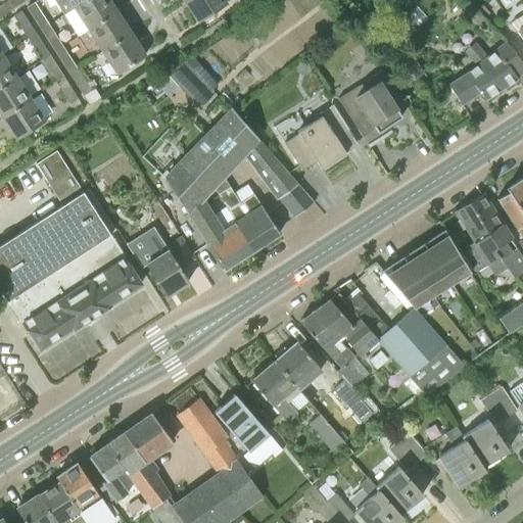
[(0,5),(0,16),(13,8),(8,0),(0,5)]
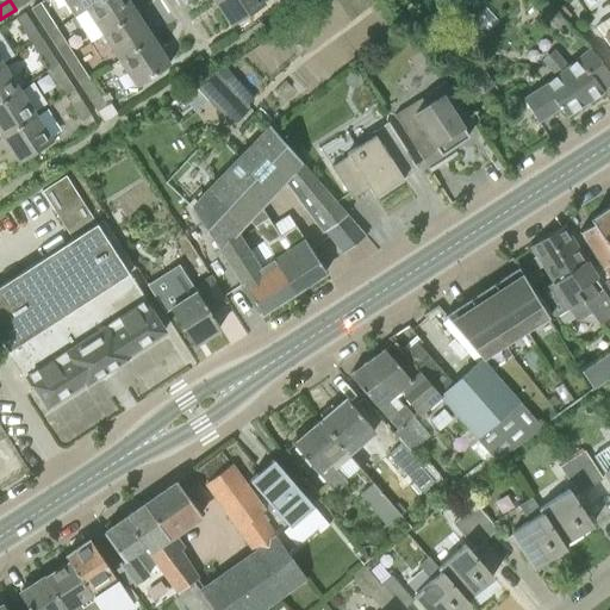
[(103,35),(137,13),(128,0),(100,0),(86,10),(103,35)]
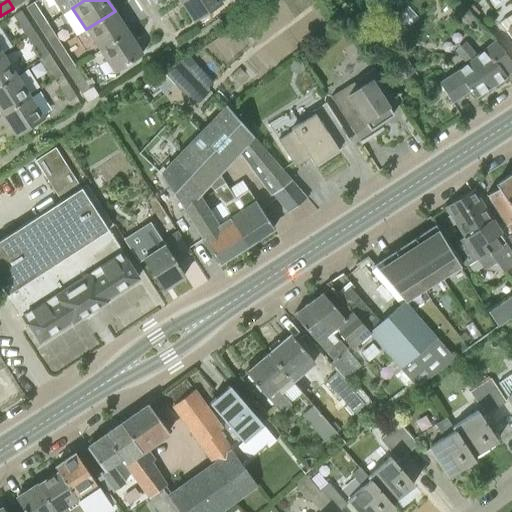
[(219,0),(179,0),(193,21),(222,3),(219,0)]
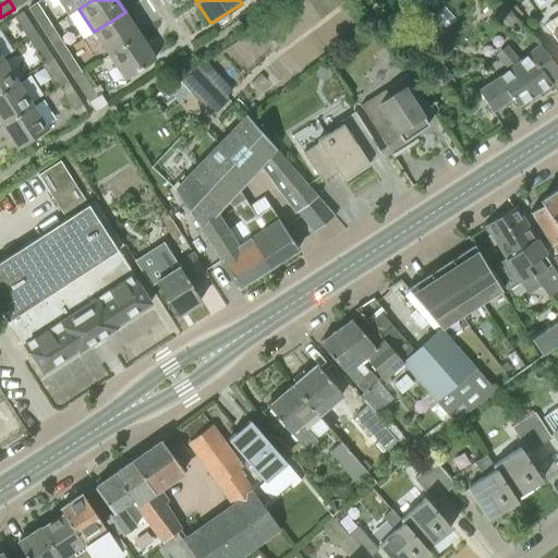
[(44,31),(51,25),(37,2),(28,8),(44,31)]
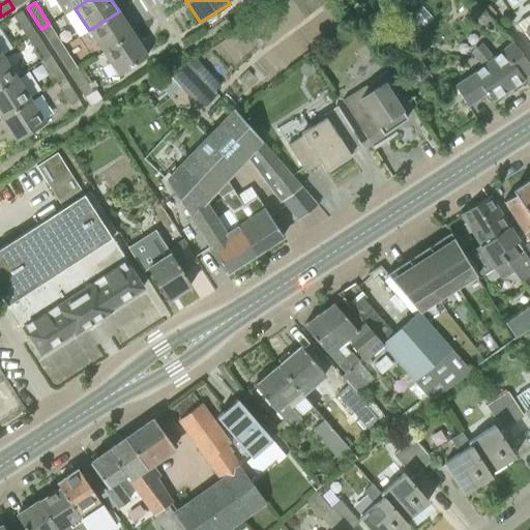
[(491,32),(497,27),(480,8),(473,13),(491,32)]
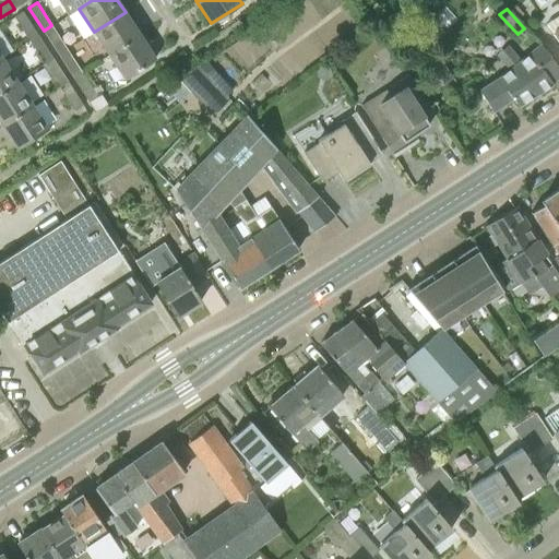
[(30,40),(38,35),(23,11),(14,18),(30,40)]
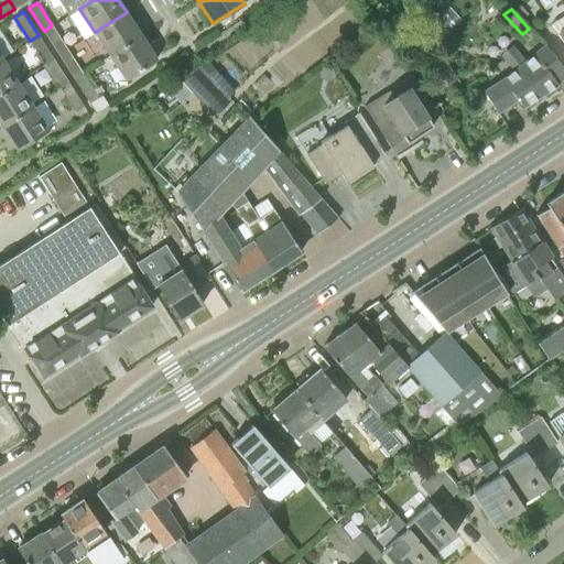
[(110,56),(142,35),(127,12),(95,32),(110,56)]
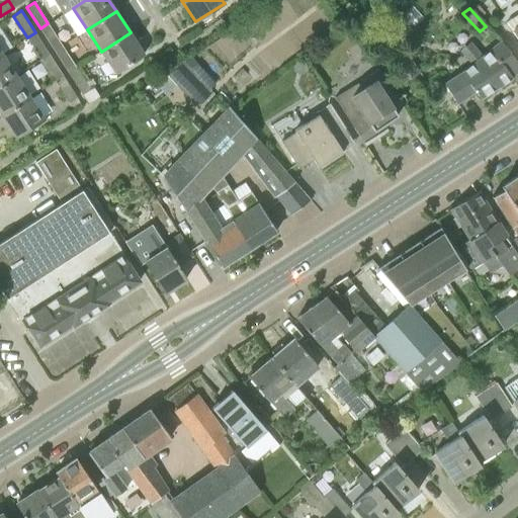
[(512,30),(517,38),(517,14),(507,21),(513,29),(512,30)]
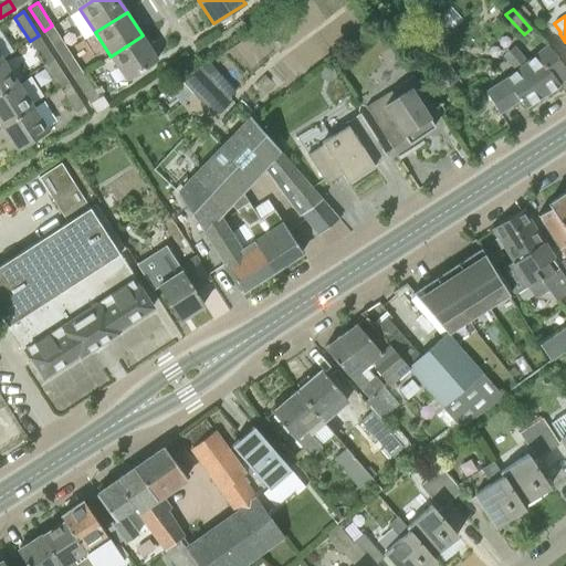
[(60,55),(67,50),(52,25),(44,31),(60,55)]
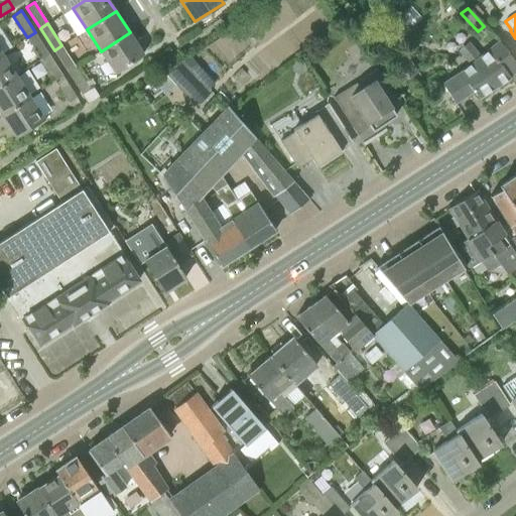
[(40,58),(48,53),(35,32),(27,37),(40,58)]
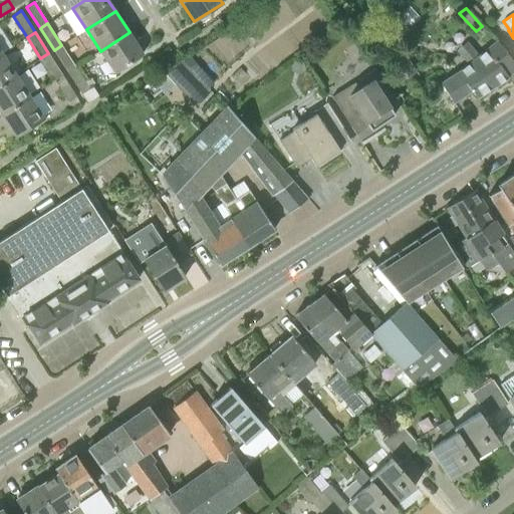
[(130,32),(100,51),(114,72),(144,54),(130,32)]
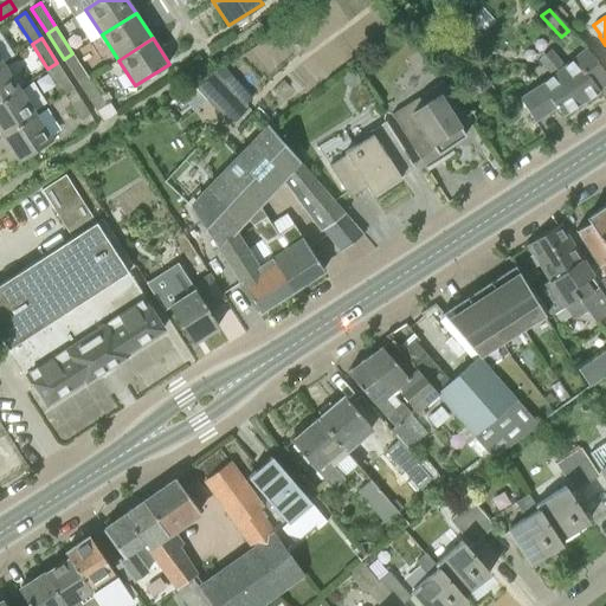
[(555,105),(562,115),(563,116),(600,92),(599,90),(605,83),(605,71),(598,63),(595,60),(597,59),(586,47),(540,85),(542,89),(523,105),(536,121),(555,105)]
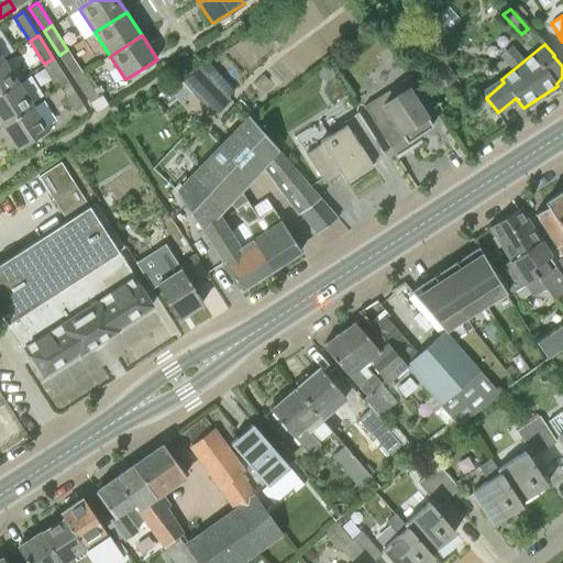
[(74,78),(83,73),(67,50),(59,55),(74,78)]
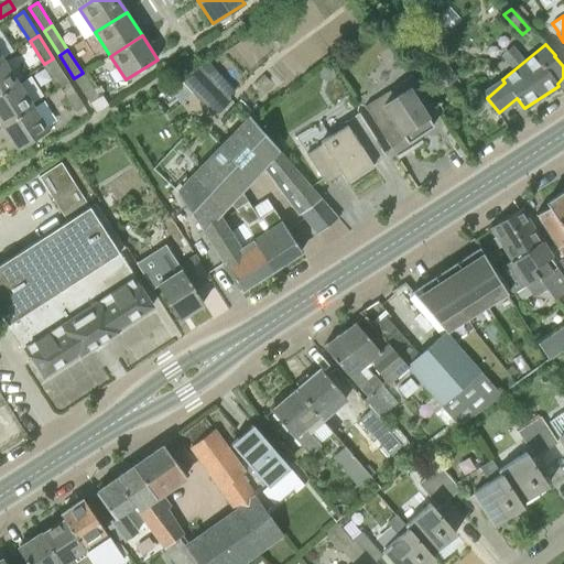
[(0,94),(18,83),(2,58),(0,60),(0,94)]
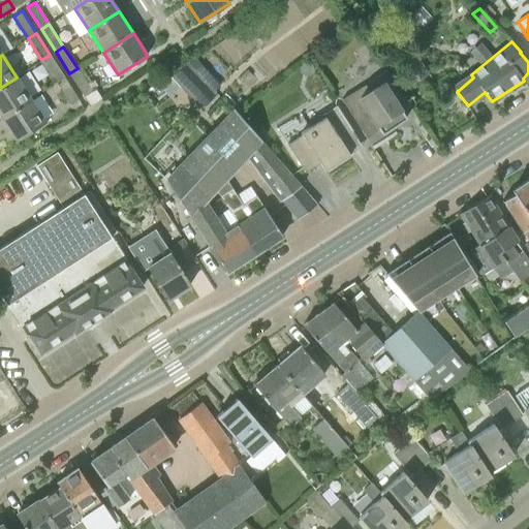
[(56,82),(64,76),(50,55),(41,60),(56,82)]
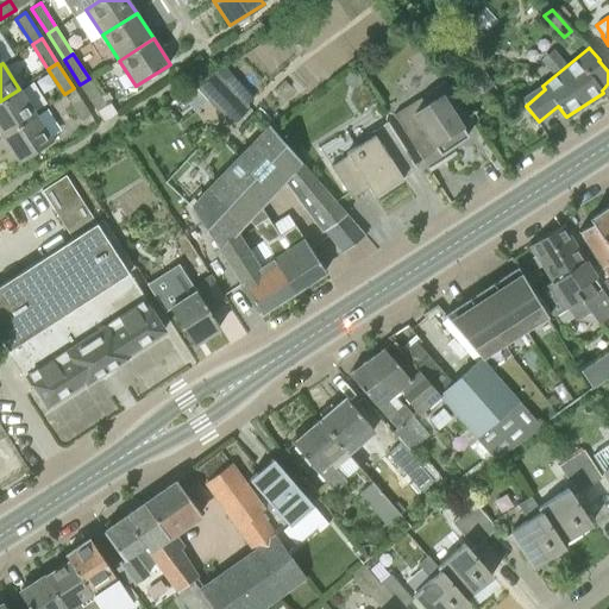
[(250,108),(215,73),(198,89),(231,125),(250,108)]
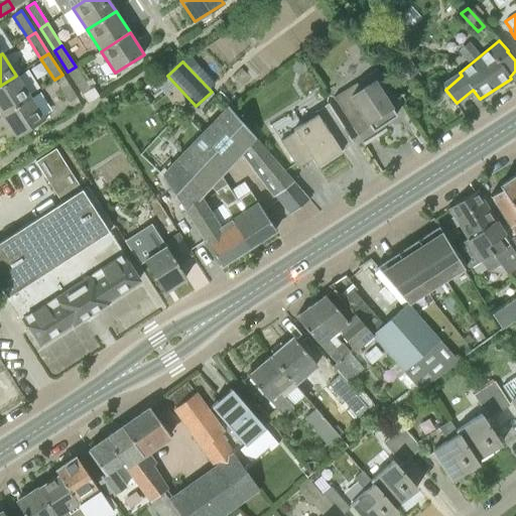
[(82,94),(90,89),(76,67),(68,72),(82,94)]
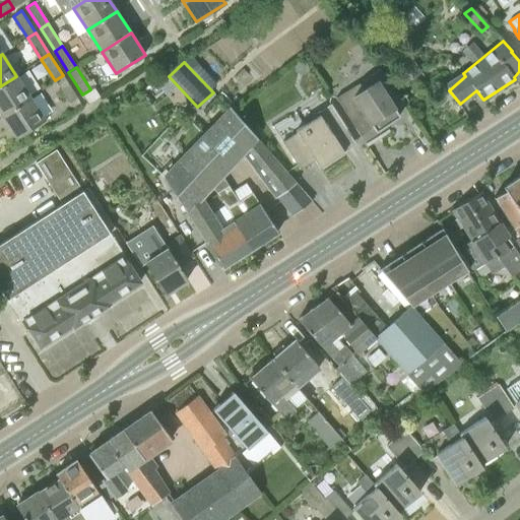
[(380,70),(336,99),(361,136),(373,128),(376,132),(400,117),(392,105),(399,100),(380,70)]
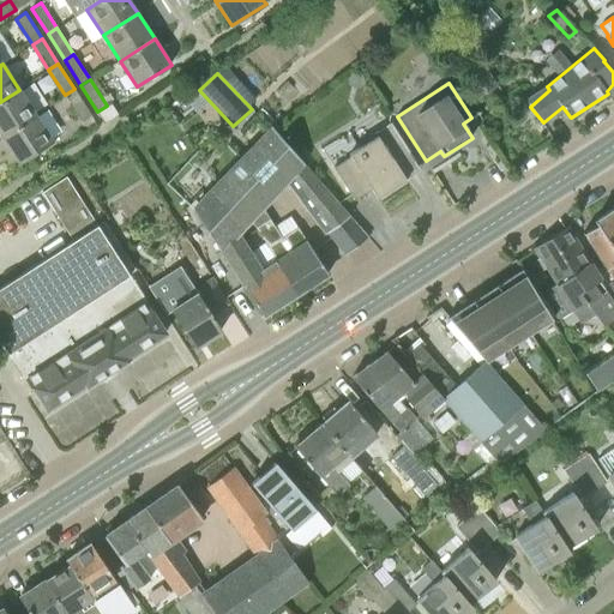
[(83,122),(91,116),(74,89),(65,95),(83,122)]
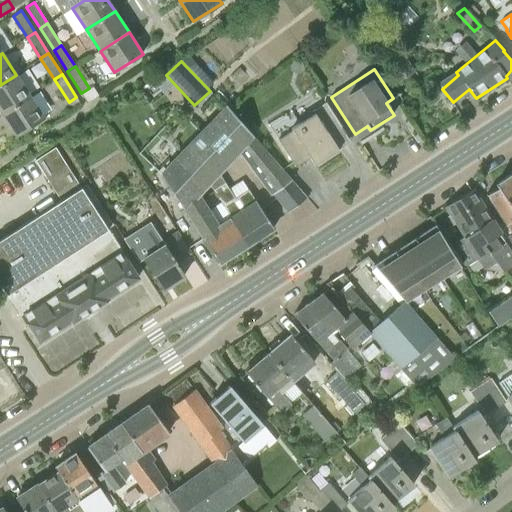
[(0,112),(1,115),(30,96),(16,75),(0,85),(0,112)]
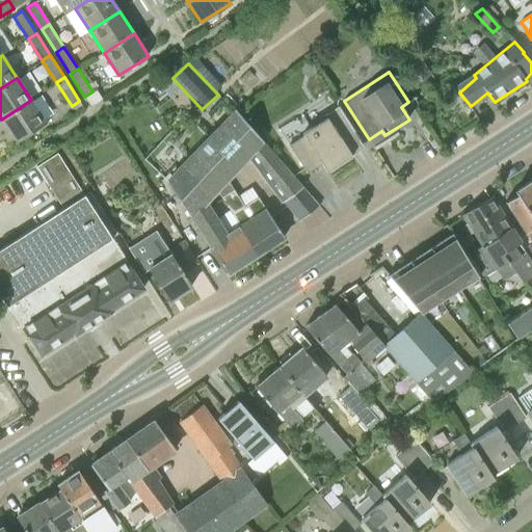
[(31,100),(1,120),(16,141),(46,123),(31,100)]
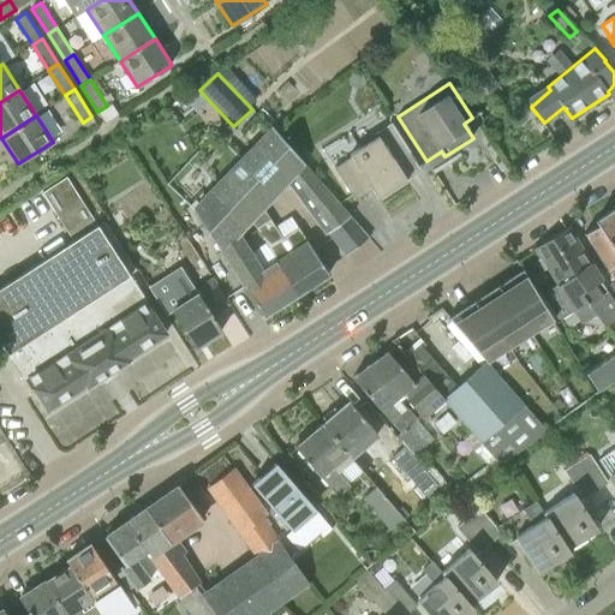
[(401,171),(416,161),(392,124),(376,133),(377,137),(350,154),(352,156),(334,168),(354,201),(372,190),(378,198),(407,180),(401,171)]
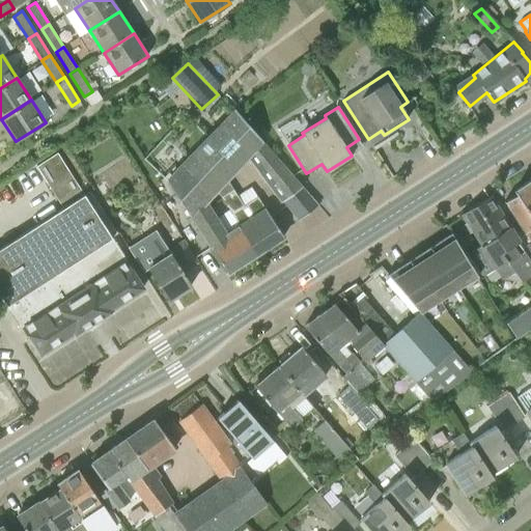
[(211,246),(227,274),(256,254),(283,238),(249,185),(236,193),(233,190),(232,190),(227,183),(248,160),(281,202),(284,200),(295,214),(314,200),(262,141),(235,110),(232,112),(187,158),(166,178),(178,199),(190,217),(191,217),(211,246)]
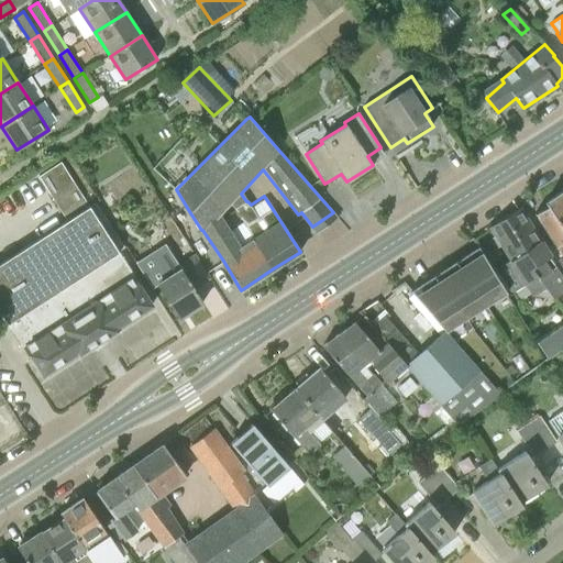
[(89,206),(62,162),(39,177),(67,221),(89,206)]
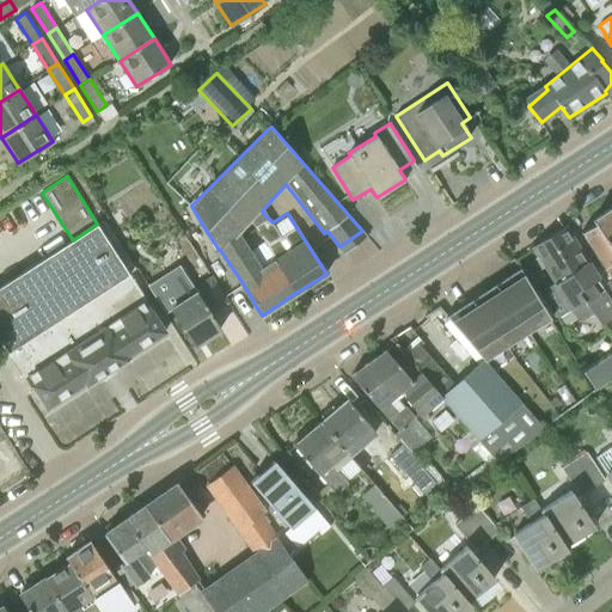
[(601,262),(607,274),(611,280),(611,208),(593,221),(595,225),(582,233),(601,262)]
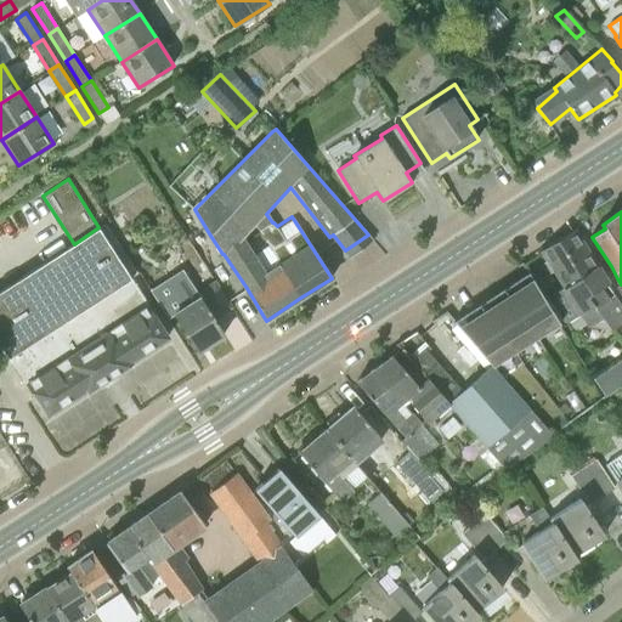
[(128,365),(126,363),(167,338),(147,305),(99,227),(74,244),(57,255),(17,281),(0,290),(0,343),(46,416),(86,389),(88,391),(128,365)]
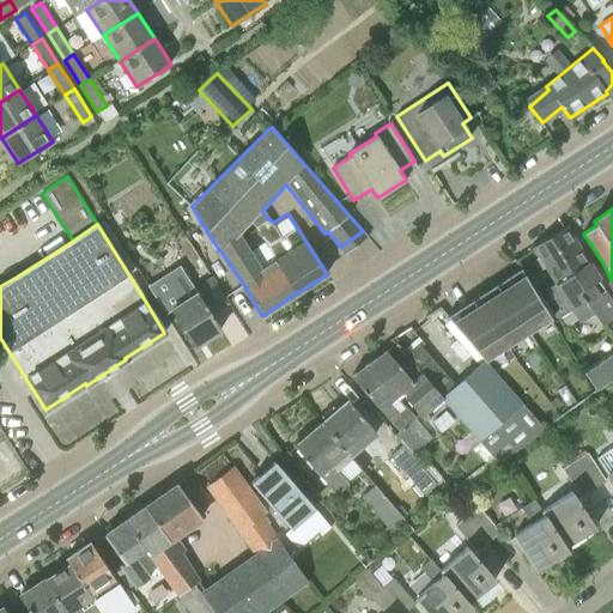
[(612,317),(612,297),(599,279),(600,278),(590,262),(566,226),(550,237),(572,273),(570,275),(596,314),(604,325),(612,317)]
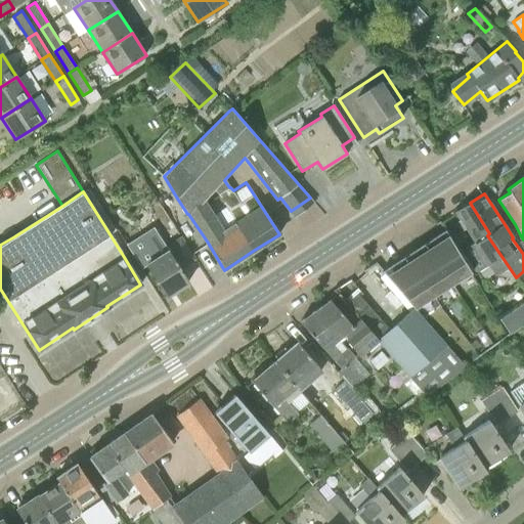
[(497,275),(510,268),(487,235),(489,233),(470,203),(455,212),(474,243),(488,266),(489,265),(497,275)]
